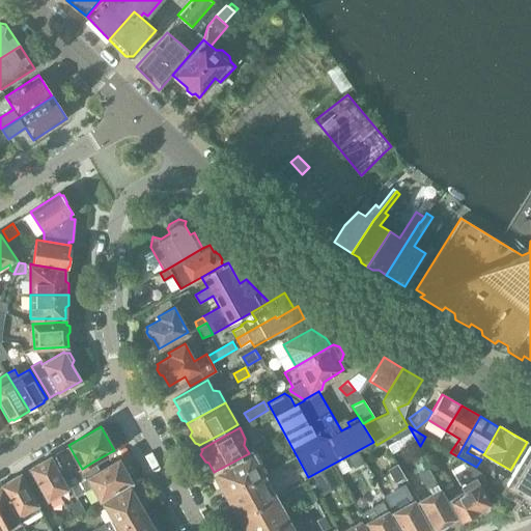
[(199,445),(201,449),(228,434),(227,430),(199,445)]
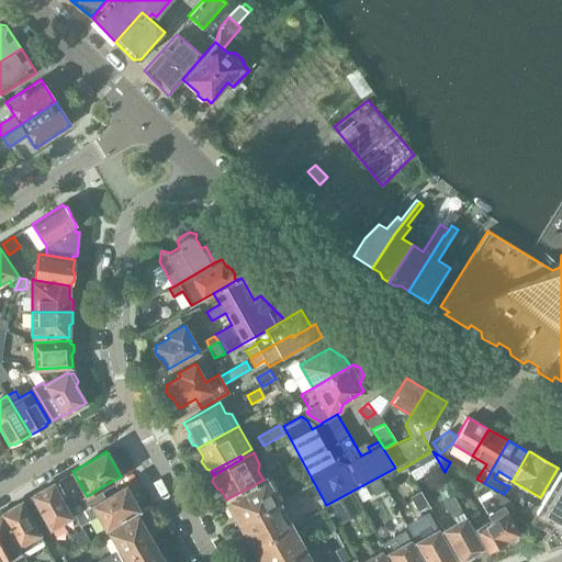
[(435,457),(419,465),(424,473),(439,464),(435,457)]
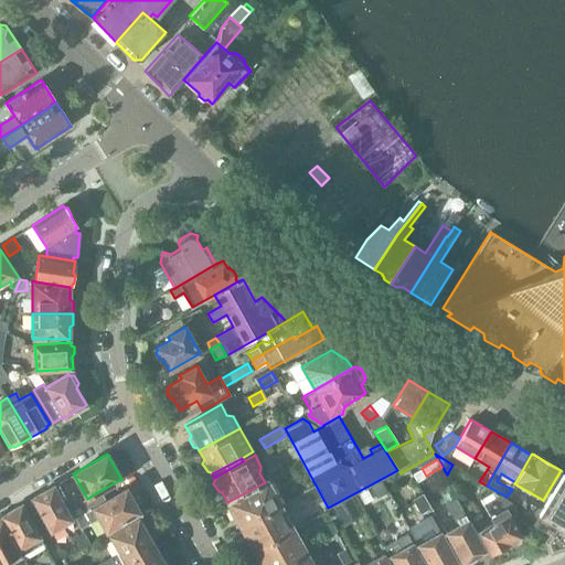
[(557,526),(564,530),(564,473),(539,514),(557,526)]
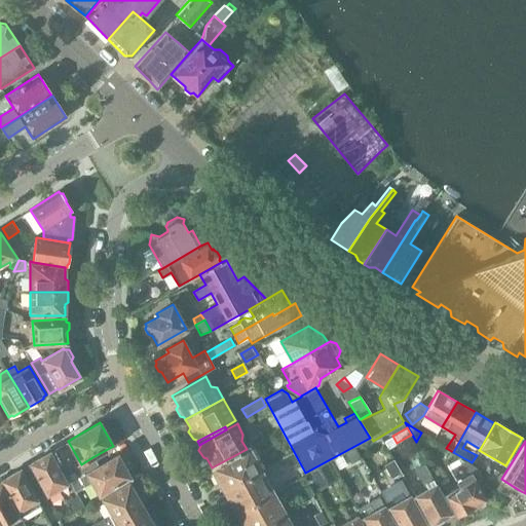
[(221,489),(222,491),(260,471),(249,448),(247,449),(212,467),(214,470),(211,471),(218,484),(221,483),(223,488),(221,489)]
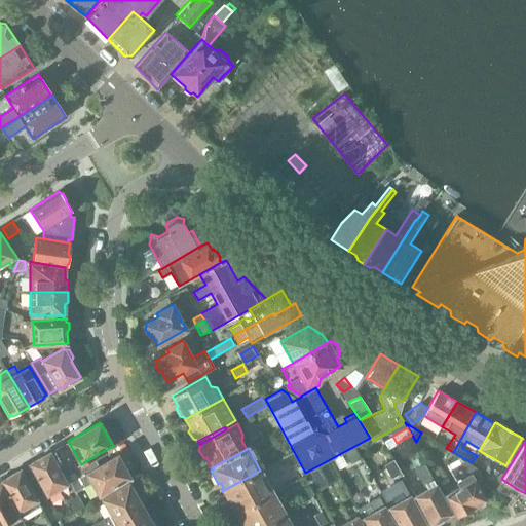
[(29,463),(46,495),(67,484),(49,452),(29,463)]
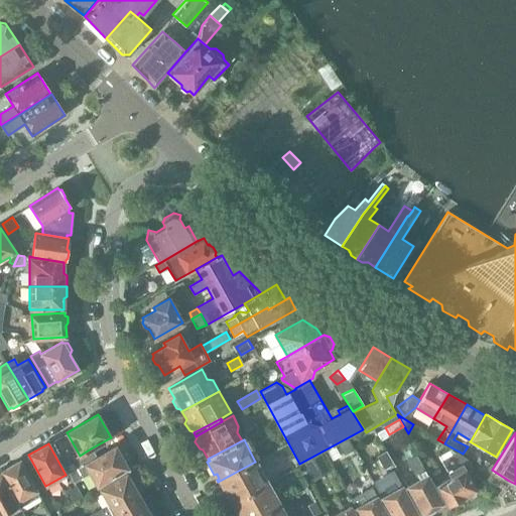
[(468,444),(468,446),(463,454),(467,457),(473,447),(468,444)]
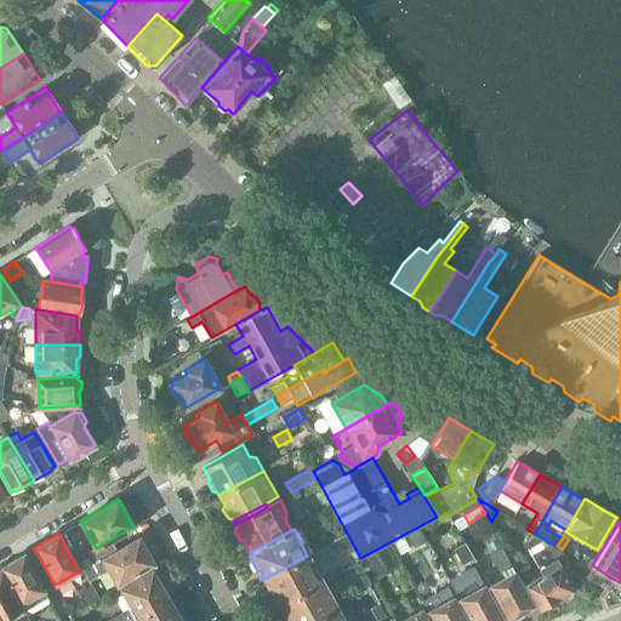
[(117,586),(154,565),(138,537),(115,550),(109,540),(96,548),(89,552),(101,573),(108,569),(117,586)]
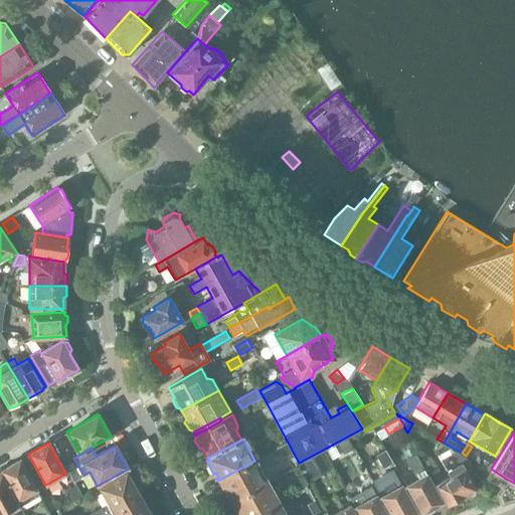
[(467,459),(450,449),(438,455),(441,461),(451,476),(439,483),(435,476),(433,478),(437,484),(448,505),(464,497),(463,496),(466,495),(466,496),(469,497),(474,495),(474,491),(474,490),(476,489),(465,470),(471,467),(467,459)]
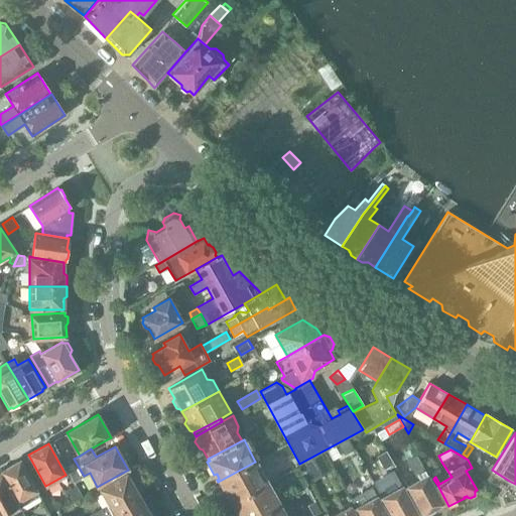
[(59,457),(63,465),(74,459),(70,450),(59,457)]
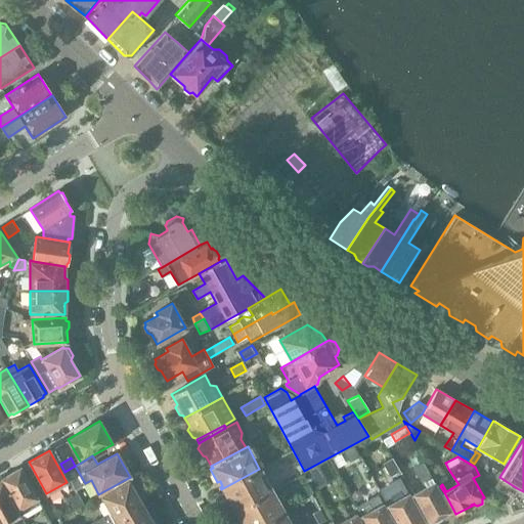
[(424,482),(426,486),(412,494),(429,523),(431,522),(434,523),(440,520),(440,516),(450,511),(423,462),(413,467),(422,483),(424,482)]
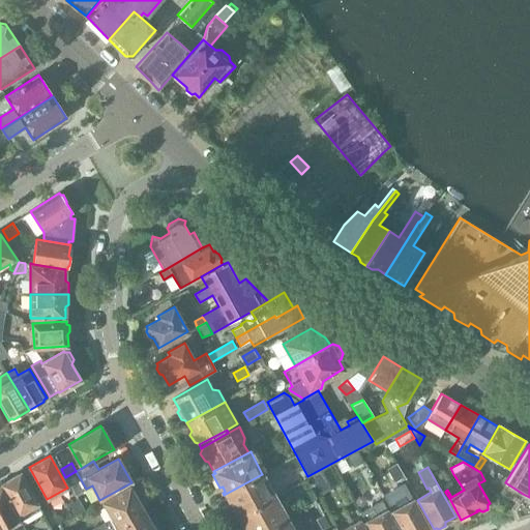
[(76,495),(86,489),(76,471),(65,477),(76,495)]
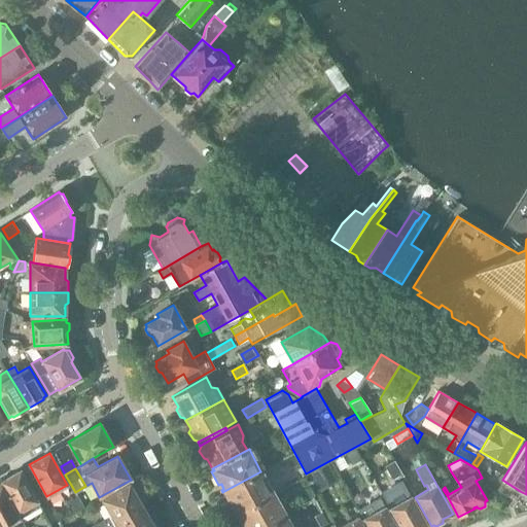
[(0,482),(18,513),(22,521),(42,510),(20,470),(0,482)]
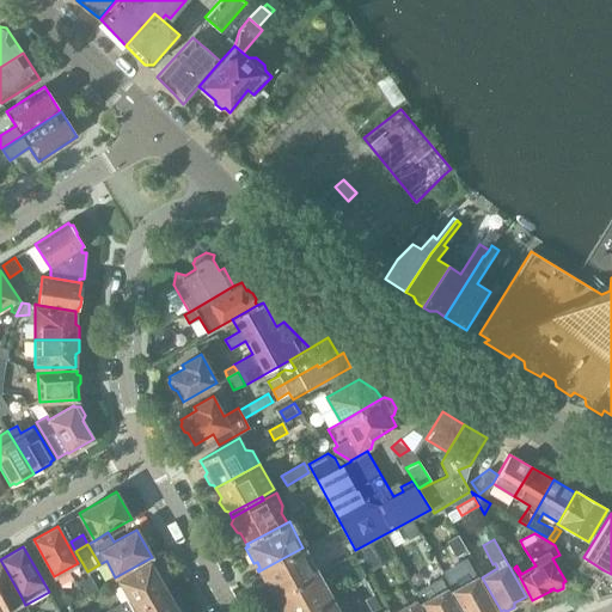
[(575,546),(568,560),(577,564),(585,552),(575,546)]
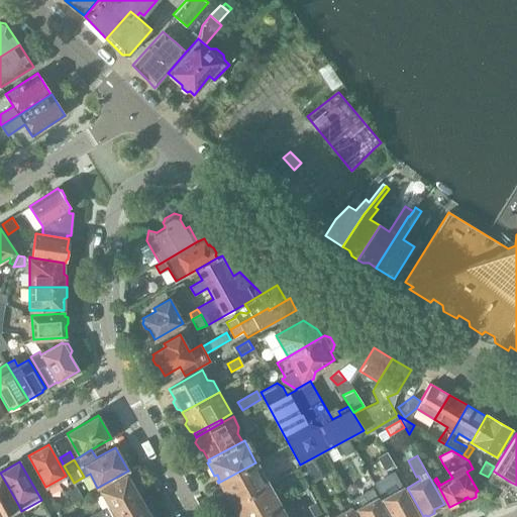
[(231,502),(232,504),(268,485),(255,462),(218,483),(219,485),(221,484),(224,489),(222,490),(229,503),(231,502)]
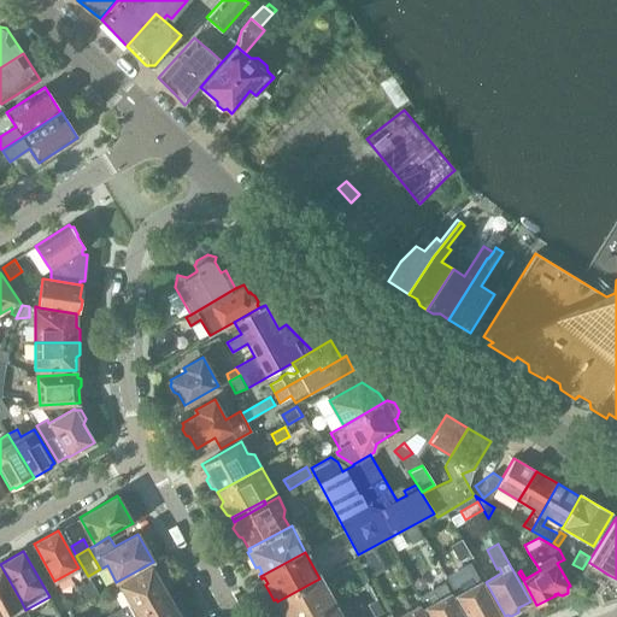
[(479,569),(470,554),(459,560),(468,575),(479,569)]
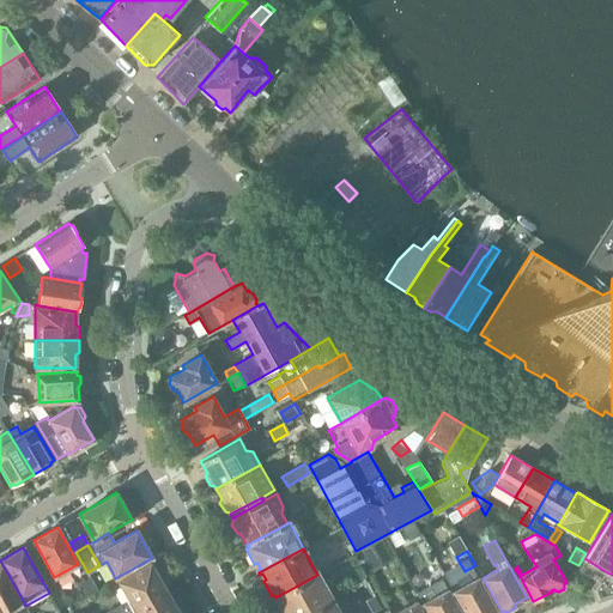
[(599,580),(605,571),(584,558),(578,568),(599,580)]
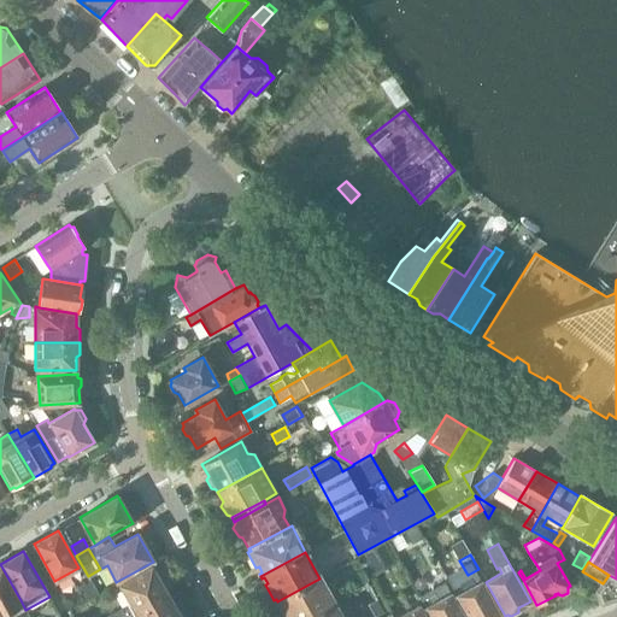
[(0,616),(5,616),(24,606),(1,566),(0,566),(0,616)]
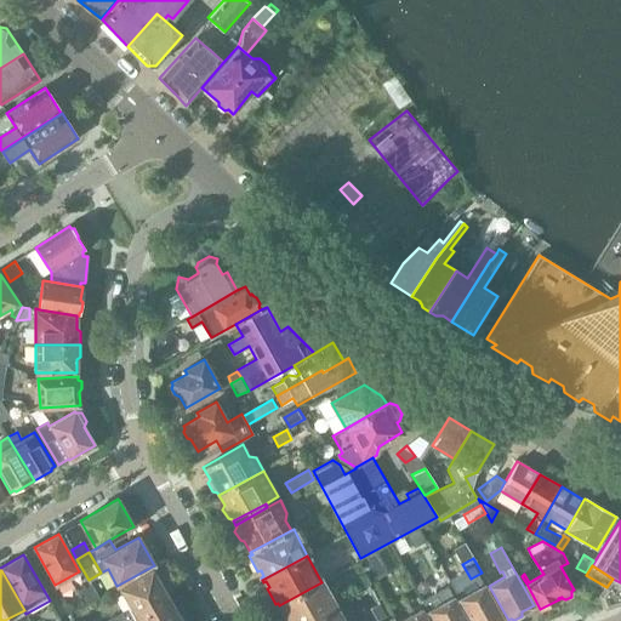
[(106,620),(134,620),(169,600),(161,587),(163,584),(158,574),(154,575),(152,571),(123,588),(132,605),(106,620)]
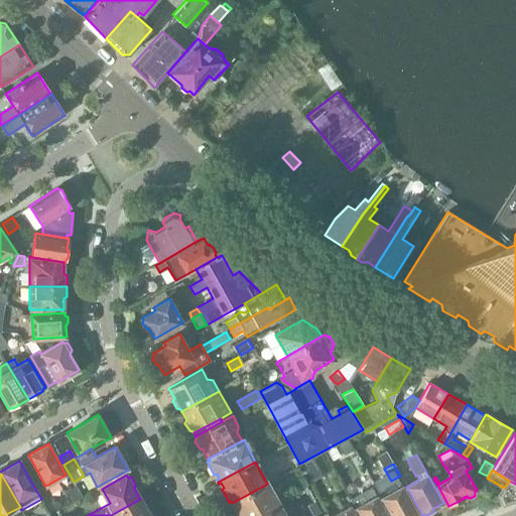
[(364,482),(370,493),(377,489),(371,478),(364,482)]
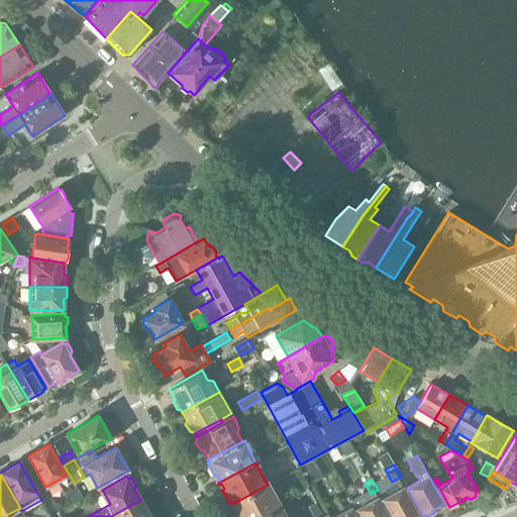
[(296,484),(302,495),(309,491),(303,480),(296,484)]
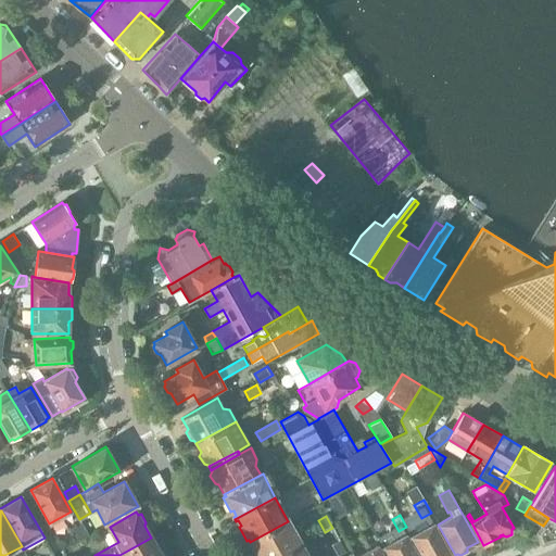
[(358,526),(366,539),(376,533),(368,520),(358,526)]
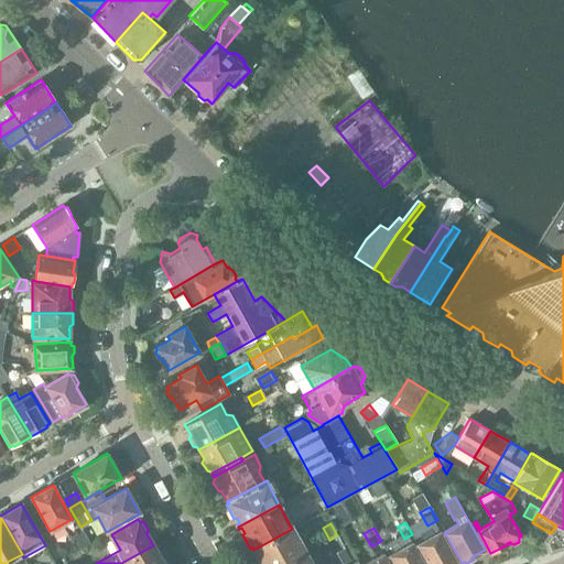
[(284,563),(305,553),(292,529),(253,550),(255,552),(252,553),(258,563),(284,563)]
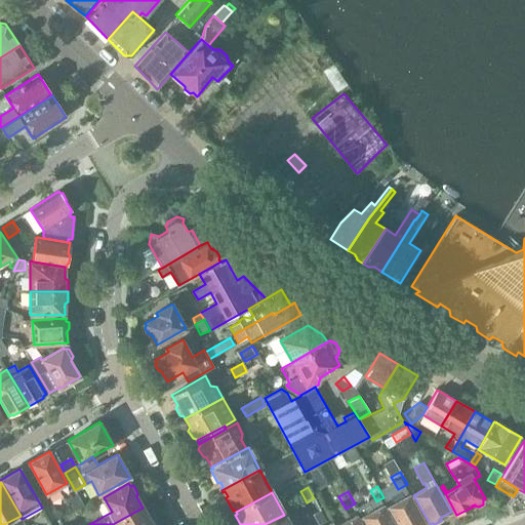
[(524,509),(524,492),(522,495),(517,492),(510,503),(514,514),(524,509)]
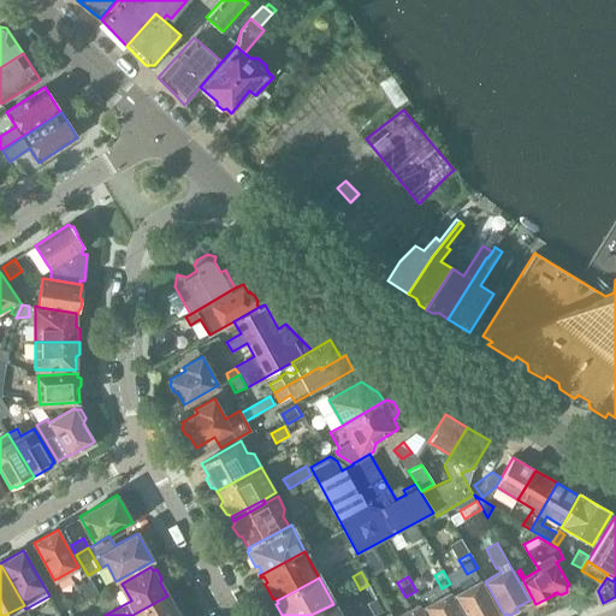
[(495,615),(499,614),(480,580),(455,594),(467,615),(495,615)]
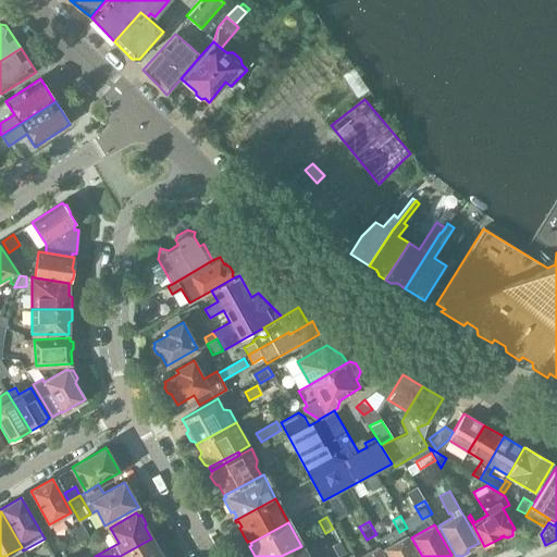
[(88,535),(83,525),(74,530),(81,540),(88,535)]
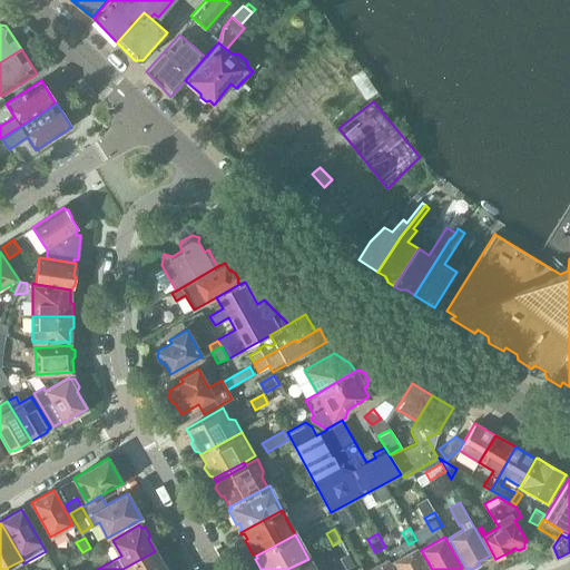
[(428,569),(416,548),(393,561),(396,569),(428,569)]
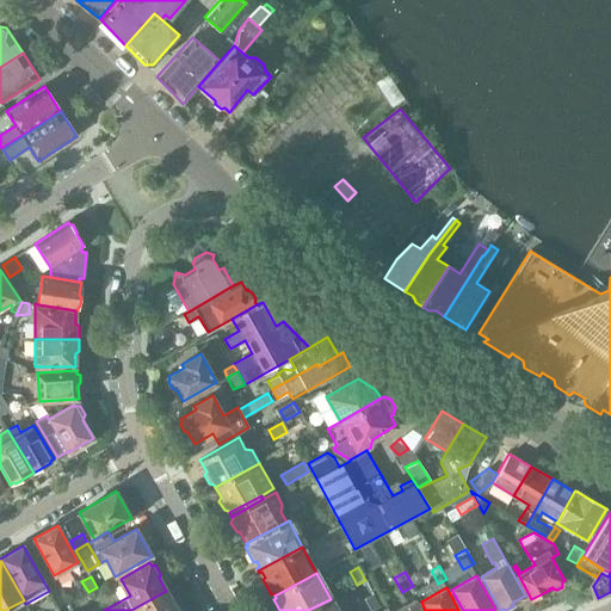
[(166,591),(131,610),(180,610),(178,604),(174,604),(166,591)]
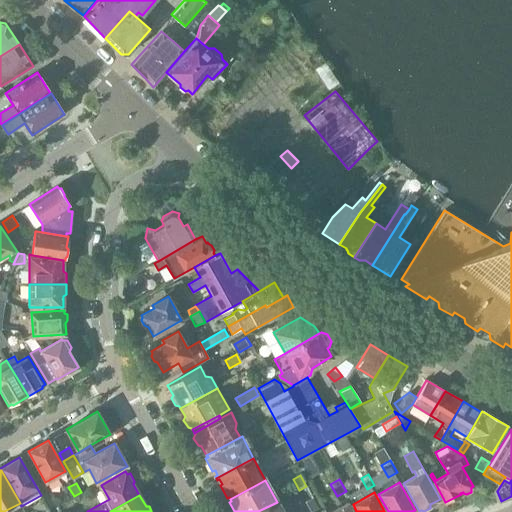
[(305,502),(310,511),(318,508),(312,498),(305,502)]
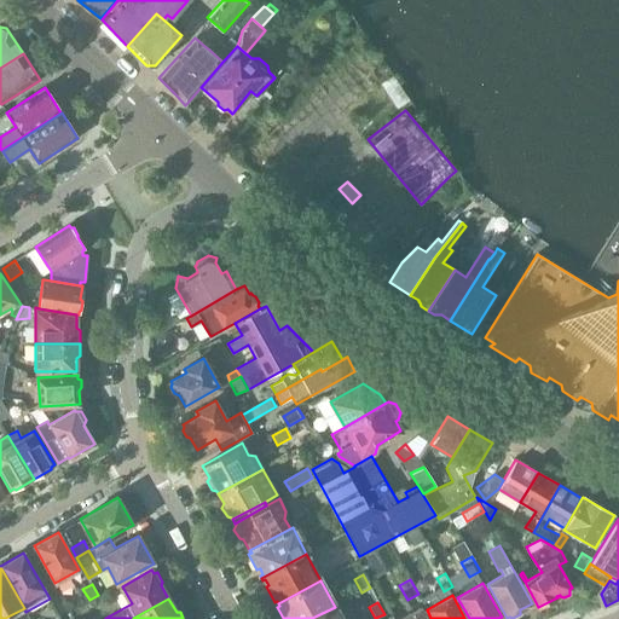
[(341,618),(335,607),(312,618),(341,618)]
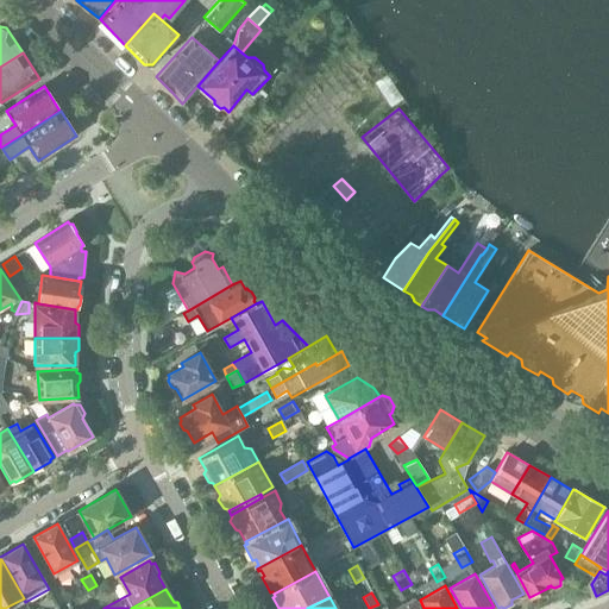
[(420,608),(414,597),(391,608),(420,608)]
